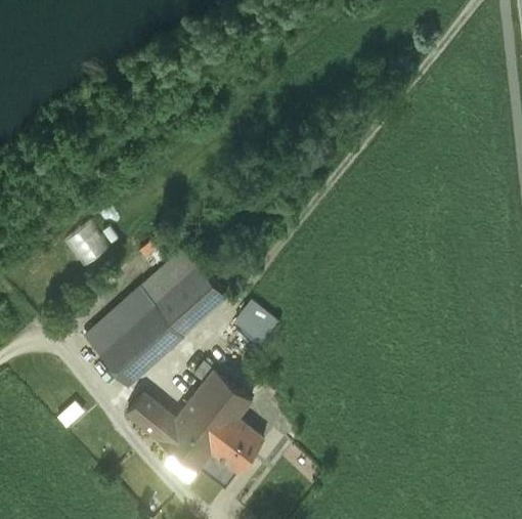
[(94,221),(66,240),(83,267),(112,249),(94,221)]
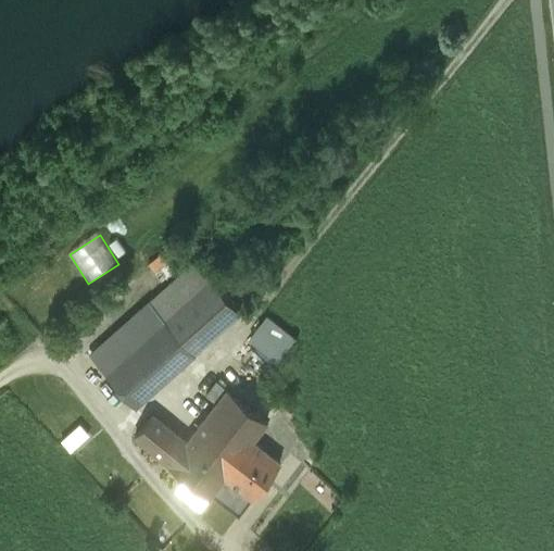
[(149,265),(161,283),(178,271),(166,253),(149,265)]
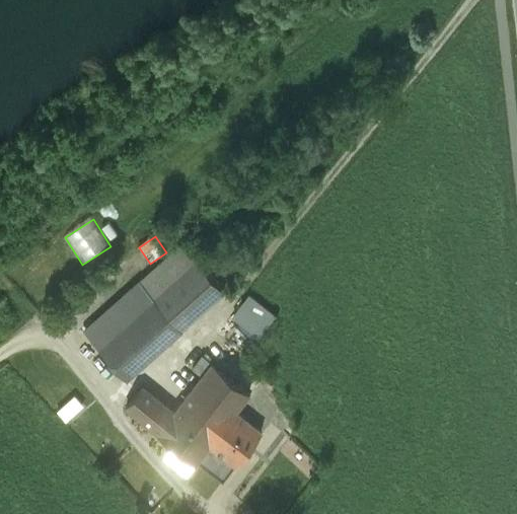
[(185,247),(86,335),(127,382),(227,294),(185,247)]
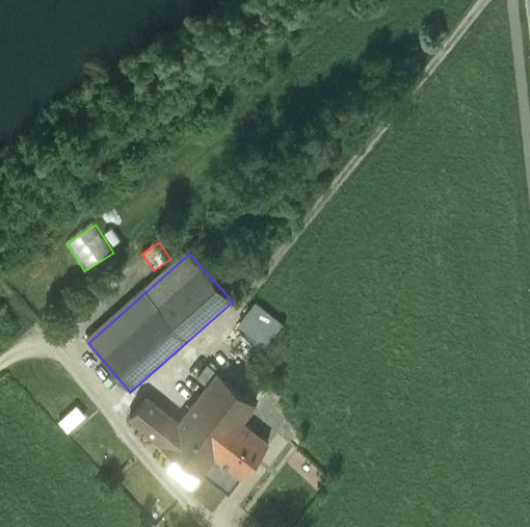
[(237,327),(266,349),(285,325),(255,304),(237,327)]
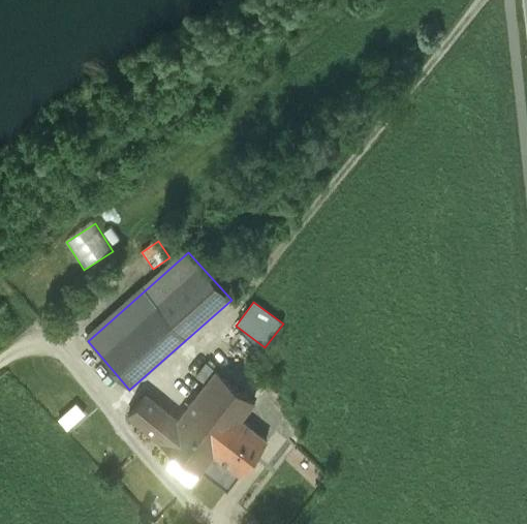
[(207,388),(177,426),(215,457),(242,423),(255,405),(208,367),(197,379),(207,388)]
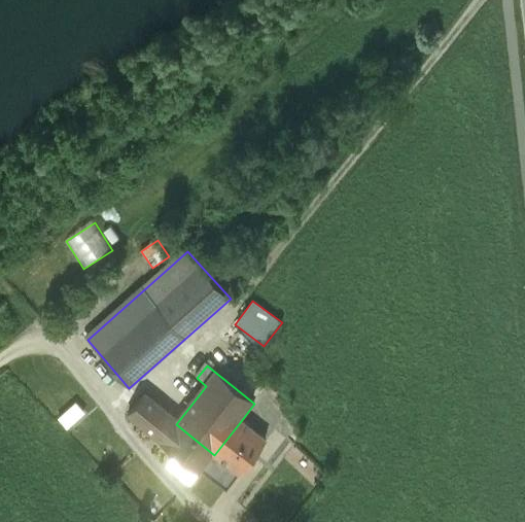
[(267,442),(241,421),(214,455),(176,424),(145,398),(131,416),(201,473),(226,492),(240,476),(241,476),(267,442)]
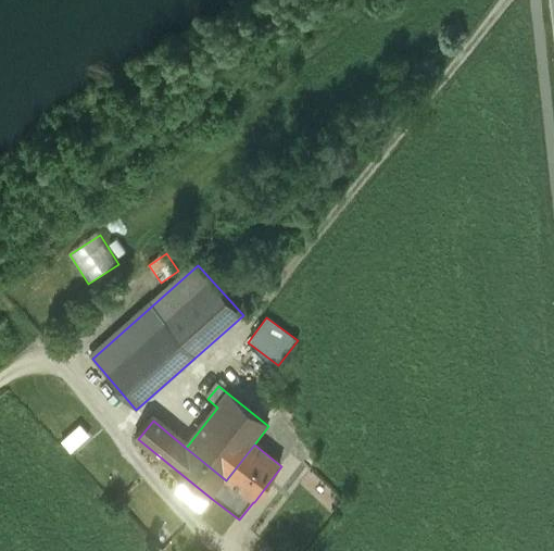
All buildings are outlined.
